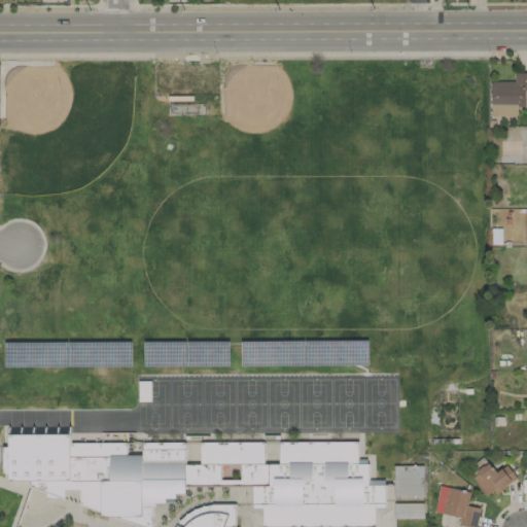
[(490,82),(491,117),(517,116),(517,106),(526,106),(526,72),(514,73),(514,81),(490,82)]
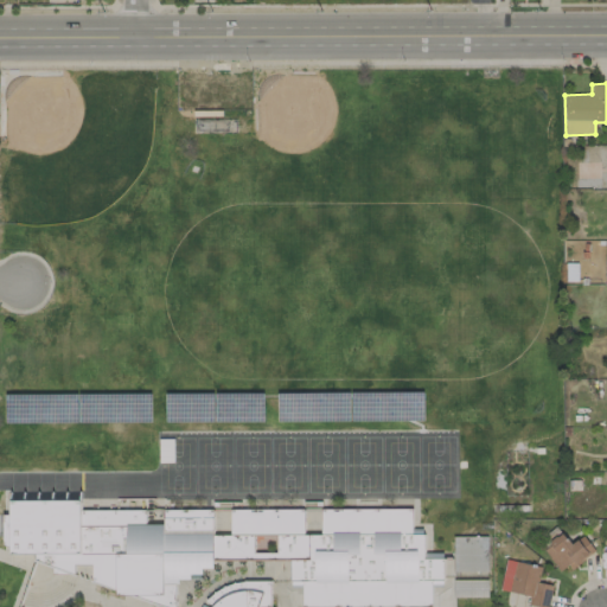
[(411,510),(321,509),(320,535),(304,535),(304,511),(11,505),(11,515),(2,515),(2,544),(36,561),(45,557),(51,577),(91,566),(91,581),(121,595),(164,596),(164,585),(213,570),(213,558),(291,561),(289,581),(302,581),(301,605),(398,606),(430,606),(432,581),(442,581),(443,558),(433,557),(433,555),(423,557),(425,534),(411,534),(411,510)]
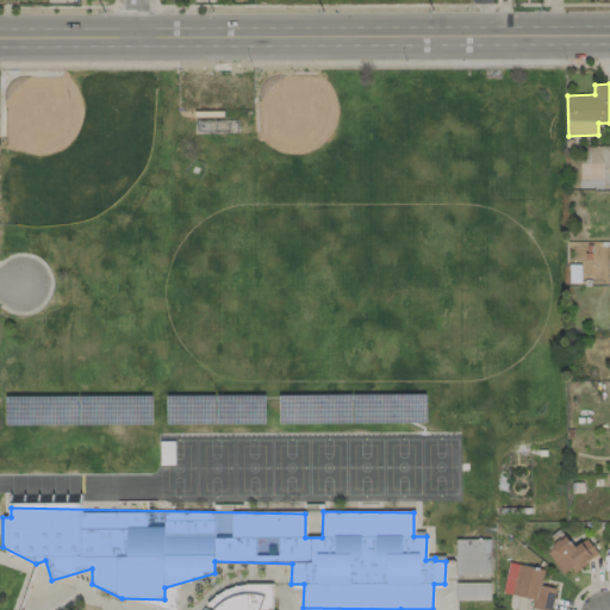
[(546,549),(564,577),(597,554),(586,539),(573,547),(566,537),(546,549)]
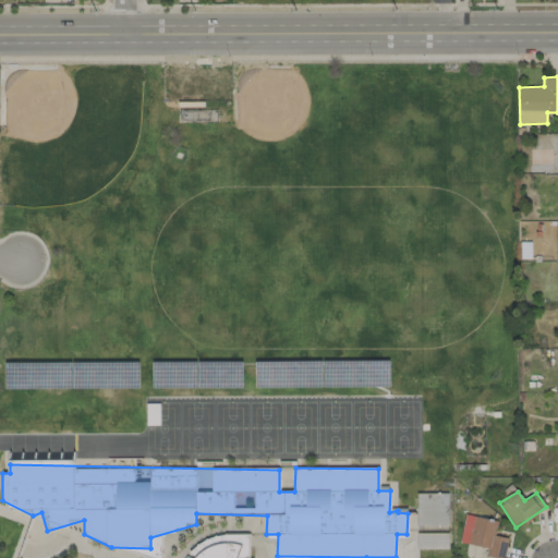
[(416,493),(416,525),(446,526),(447,494),(416,493)]
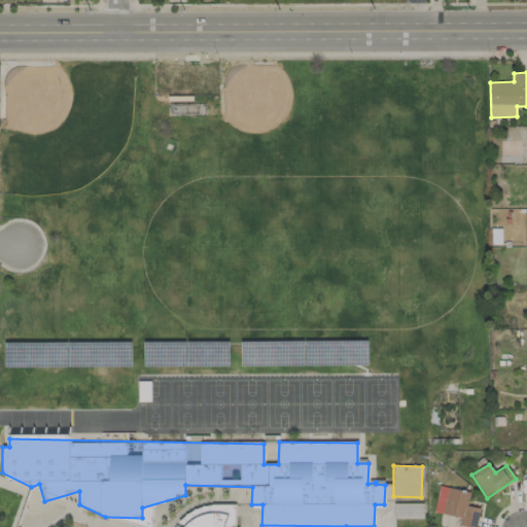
[(469,492),(447,488),(442,514),(460,518),(458,524),(470,526),(476,526),(480,508),(467,505),(469,492)]
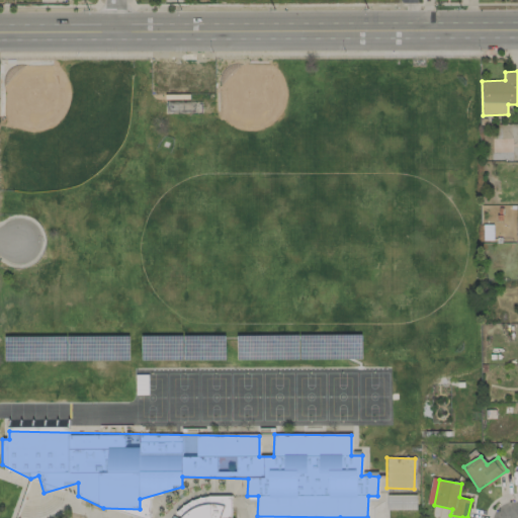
[(416,509),(416,494),(386,495),(386,510),(416,509)]
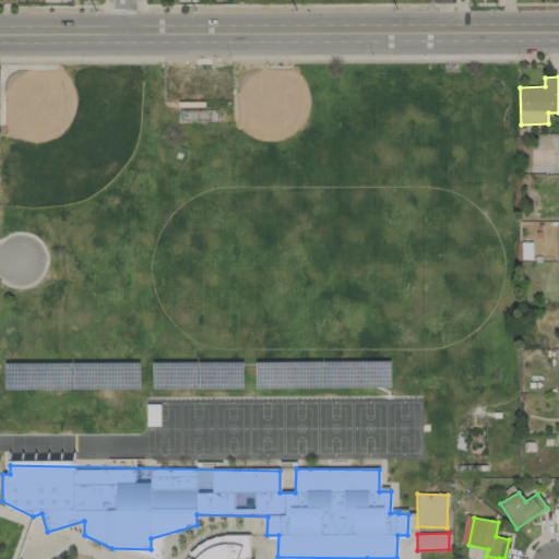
[(249,558),(249,534),(224,534),(224,535),(215,536),(205,540),(197,546),(189,551),(195,558),(194,558),(249,558)]
